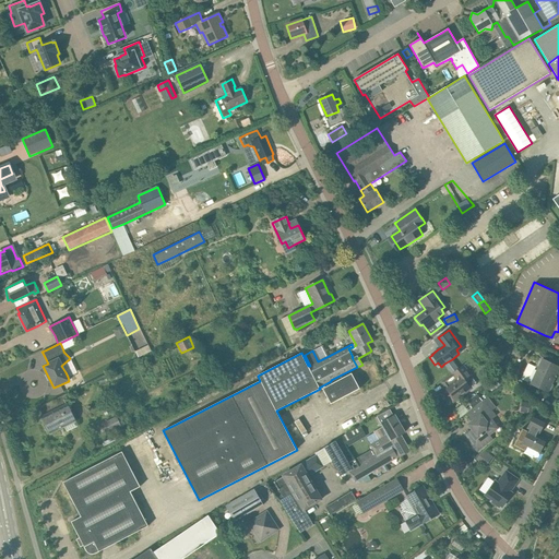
[(149,345),(135,352),(139,358),(152,352),(149,345)]
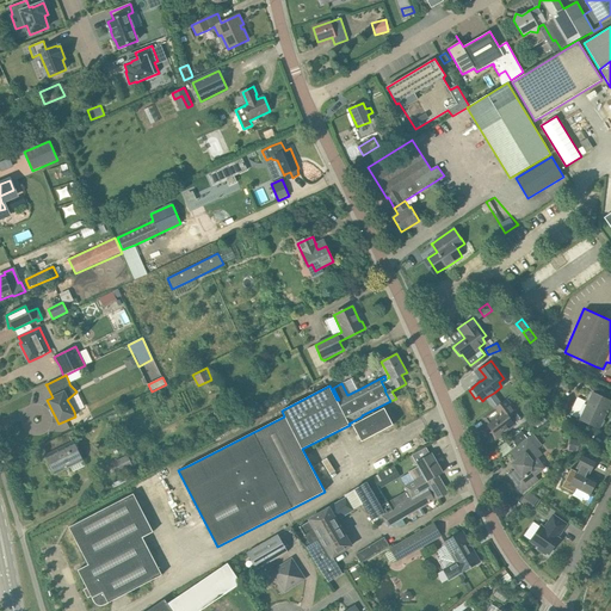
[(603,417),(610,401),(593,393),(580,419),(599,429),(604,418),(603,417)]
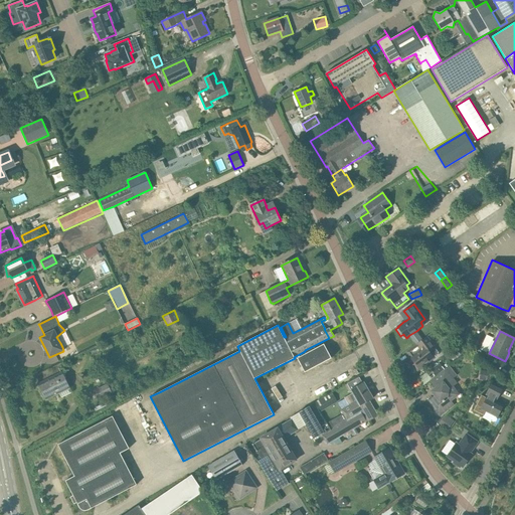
[(439,352),(436,348),(426,336),(415,344),(420,351),(410,358),(414,363),(412,364),(417,371),(438,355),(439,352)]
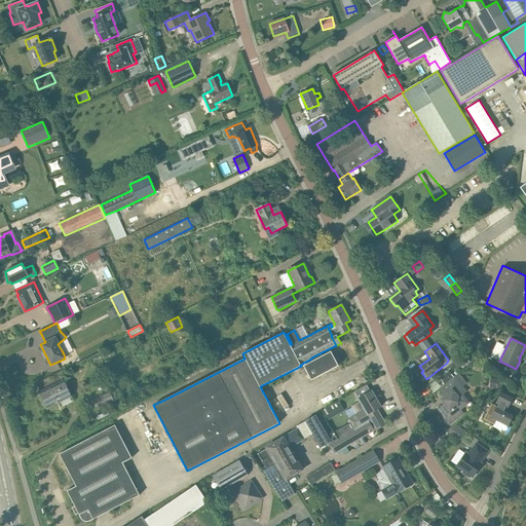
[(192,351),(184,355),(187,361),(194,358),(192,351)]
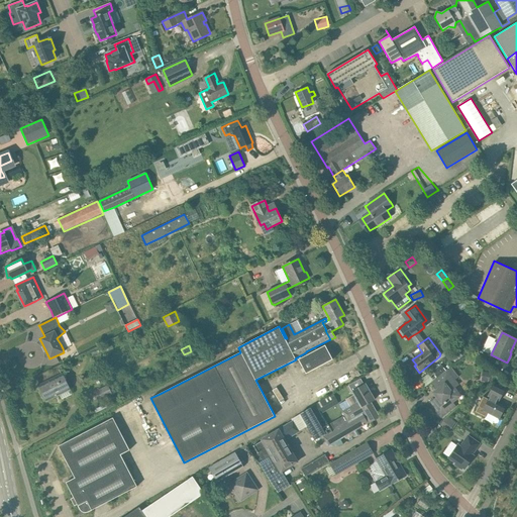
[(325,345),(307,354),(298,359),(306,374),(332,359),(325,345)]
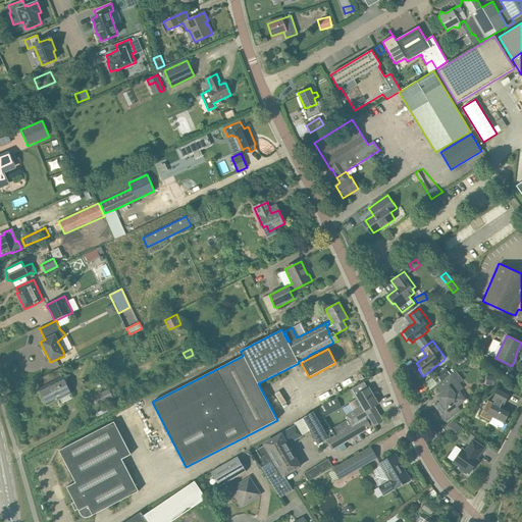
[(468,349),(462,354),(468,360),(474,355),(468,349)]
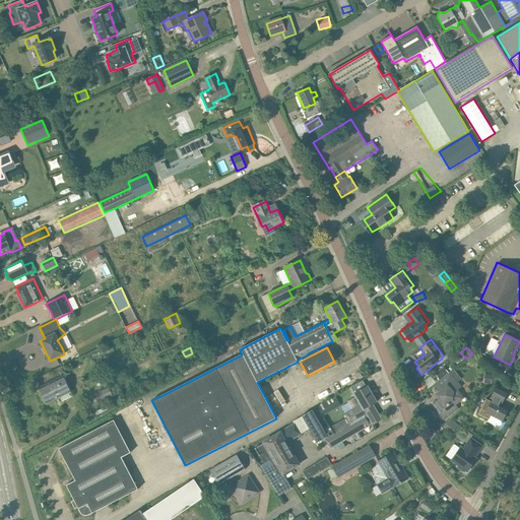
[(438,400),(433,404),(444,418),(457,409),(454,405),(459,401),(460,393),(458,390),(461,387),(458,382),(461,379),(454,369),(448,374),(447,373),(447,374),(441,379),(435,384),(440,390),(441,391),(439,392),(439,398),(440,399),(438,400)]
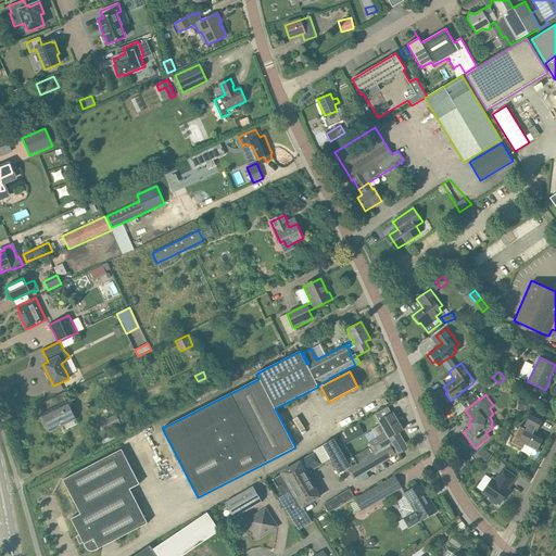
[(519,400),(517,409),(525,412),(526,409),(527,403),(527,401),(519,400)]
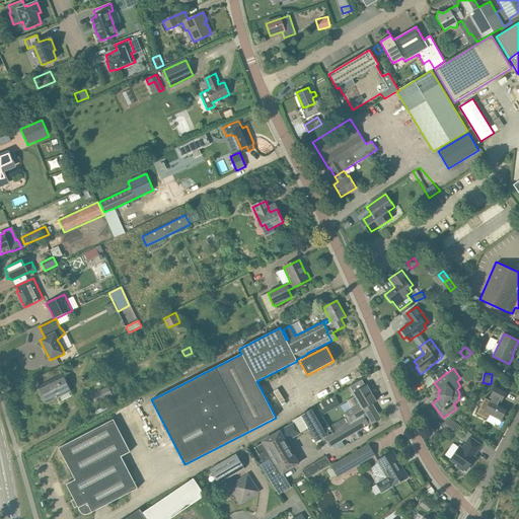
[(39,387),(47,402),(69,391),(62,376),(39,387)]
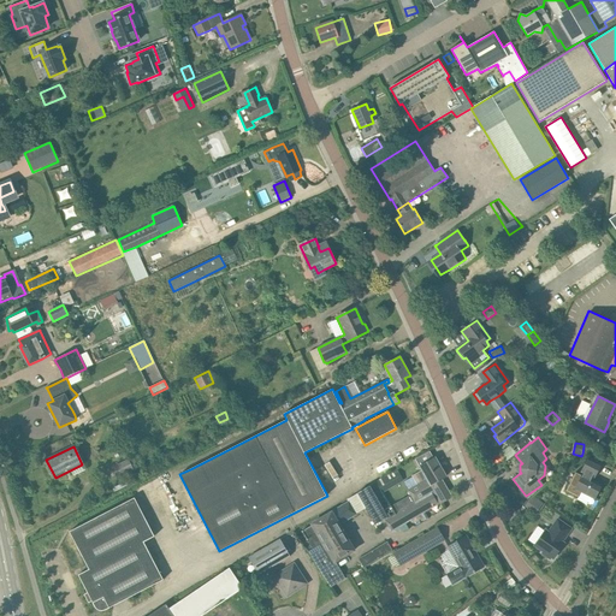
[(132,457),(111,467),(117,479),(119,477),(134,469),(138,468),(132,457)]
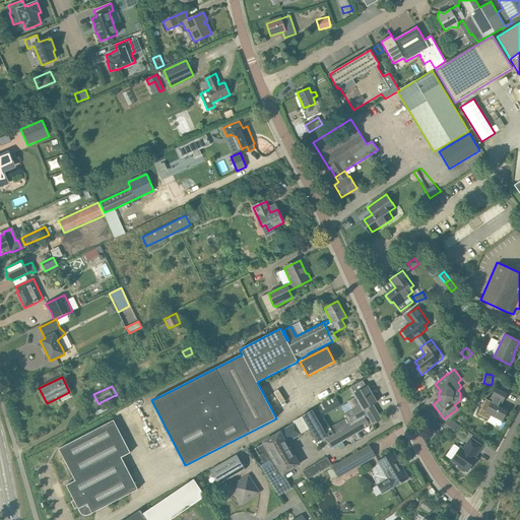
[(313,410),(302,416),(302,417),(309,429),(317,443),(318,443),(324,439),(330,449),(334,447),(335,449),(345,447),(342,442),(355,435),(359,440),(362,438),(363,437),(360,432),(370,426),(371,427),(382,419),(379,415),(373,404),(377,402),(370,390),(368,387),(368,386),(366,387),(355,393),(353,394),(355,398),(348,402),(352,410),(345,414),(344,414),(346,417),(324,431),(317,418),(313,410)]
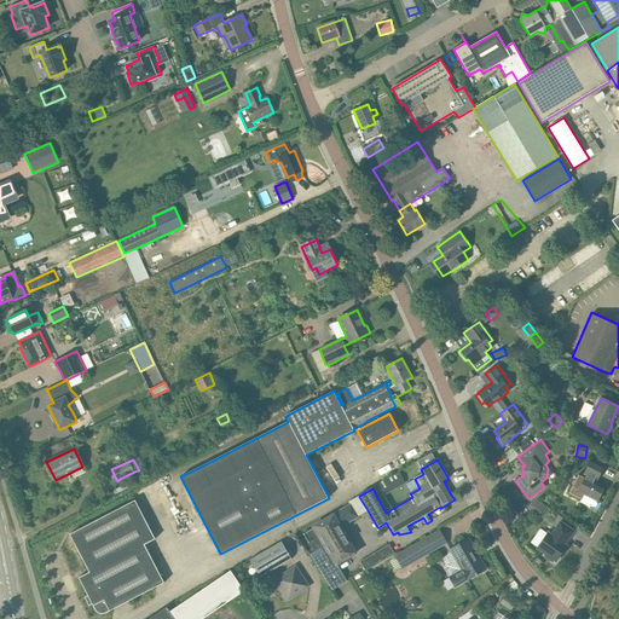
[(572,487),(570,493),(580,499),(584,493),(588,495),(599,501),(605,487),(594,482),(595,479),(597,480),(605,467),(594,461),(590,460),(582,476),(578,475),(573,487),(572,487)]
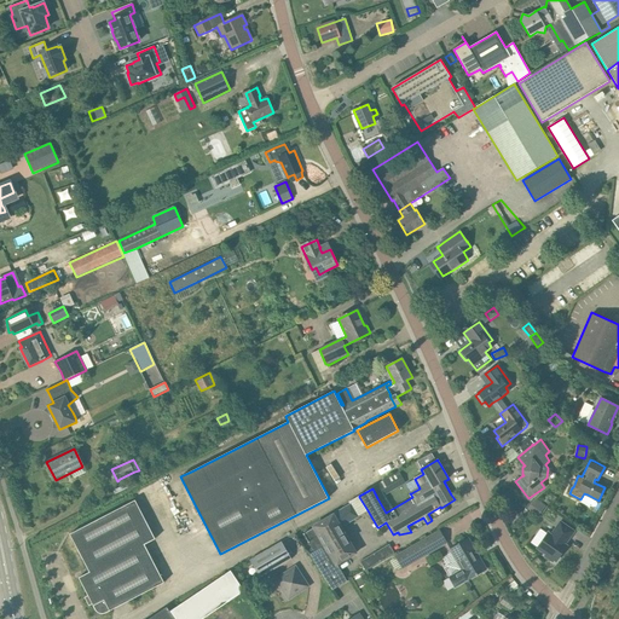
[(386,482),(391,491),(404,482),(399,474),(386,482)]
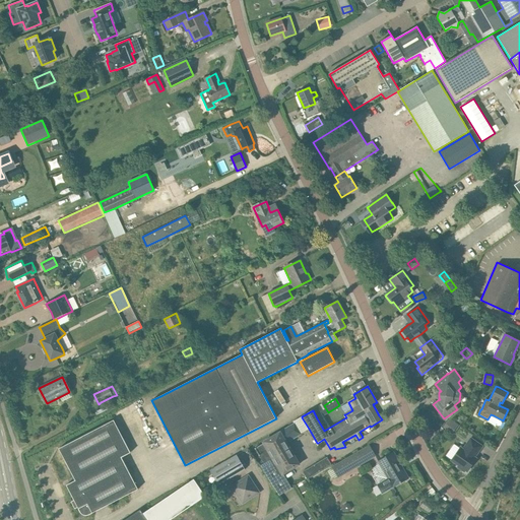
[(443,428),(453,434),(458,424),(448,418),(443,428)]
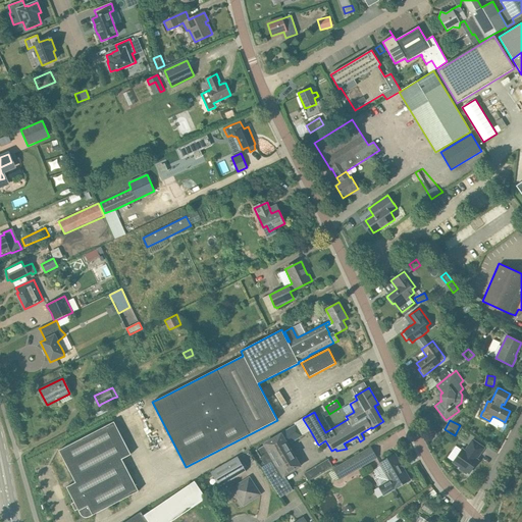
[(75,482),(131,454),(114,422),(68,446),(59,451),(75,482)]
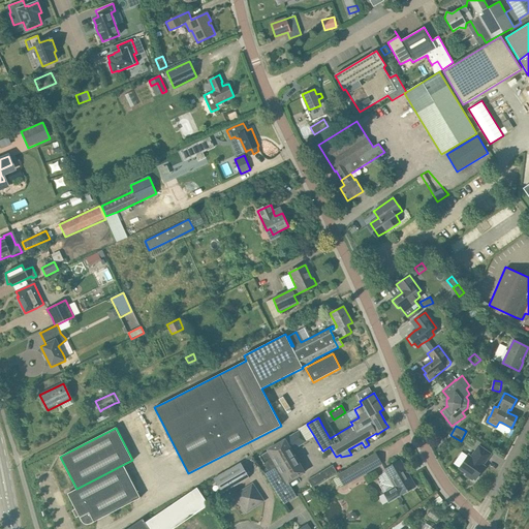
[(265,473),(284,504),(297,497),(288,483),(304,473),(290,450),(306,441),(300,431),(268,449),(269,450),(259,457),(263,464),(269,471),(265,473)]
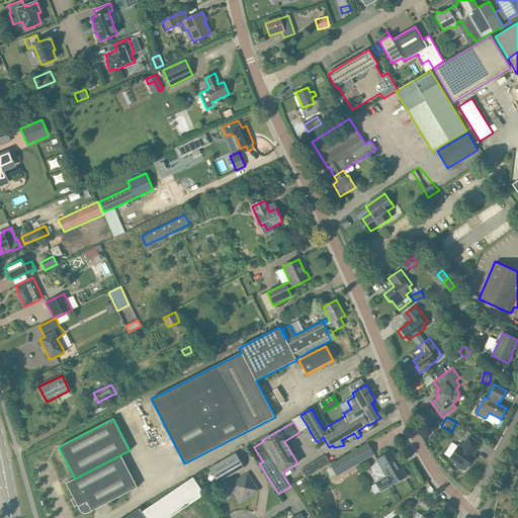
[(382,434),(384,439),(397,434),(395,429),(382,434)]
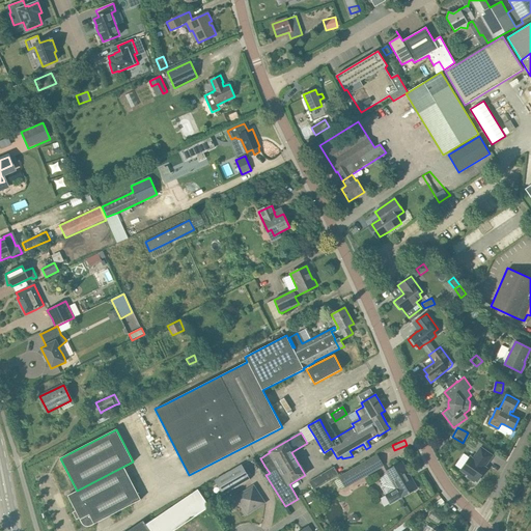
[(470,456),(460,471),(468,475),(467,477),(474,482),(475,480),(477,481),(482,473),(481,472),(493,455),(480,447),(473,458),(470,456)]
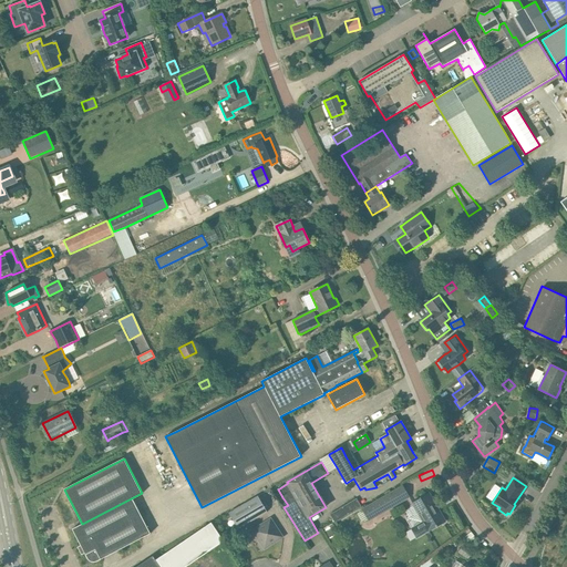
[(402,485),(361,508),(362,511),(369,521),(409,498),(402,485)]
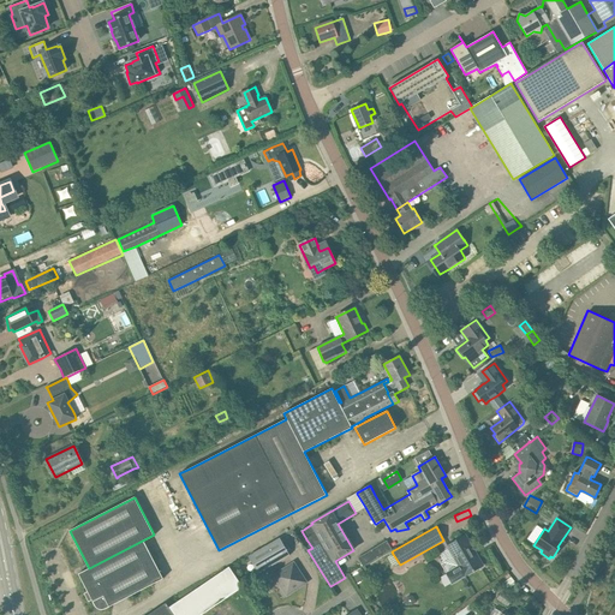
[(105,609),(163,579),(143,541),(154,536),(154,535),(89,568),(78,574),(88,591),(84,593),(89,602),(91,599),(95,605),(96,608),(99,609),(101,609),(103,609),(105,609)]
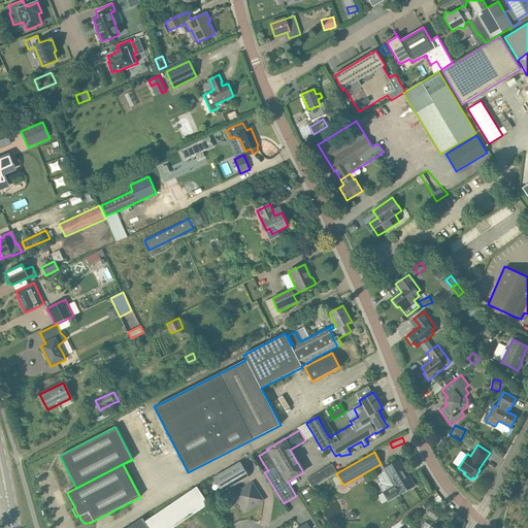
[(392,486),(382,492),(388,501),(415,486),(400,459),(383,468),(392,486)]
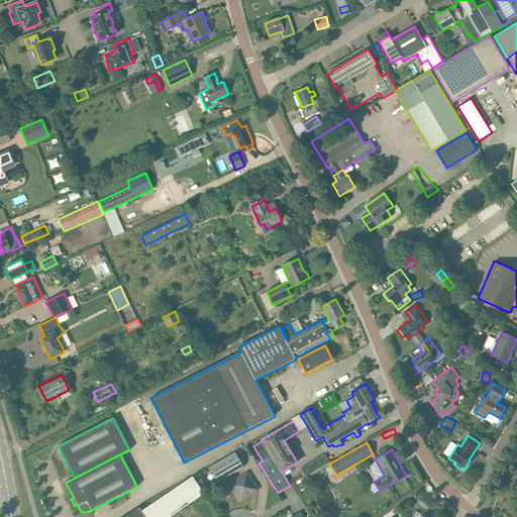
[(209,468),(217,482),(243,467),(235,452),(209,468)]
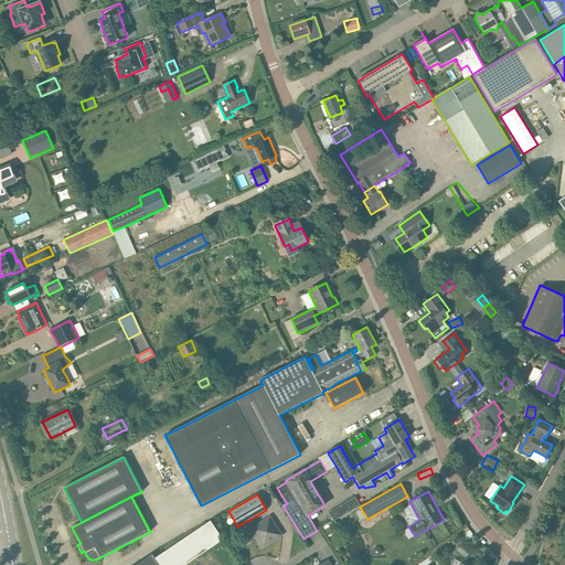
[(360,505),(359,504),(354,498),(329,514),(333,522),(360,505)]
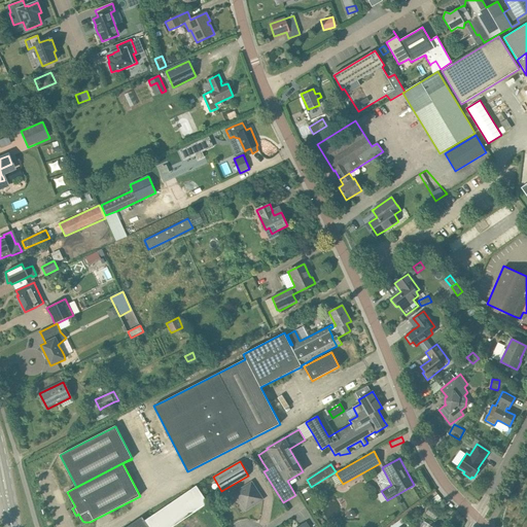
[(246,510),(262,499),(251,482),(235,493),(246,510)]
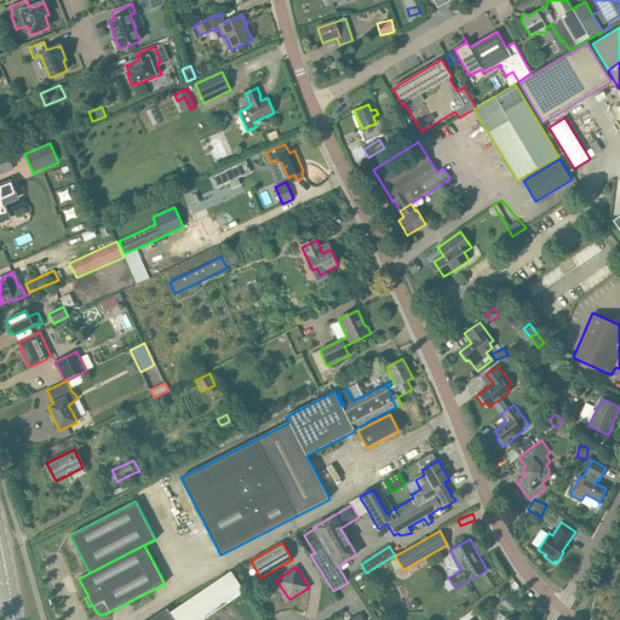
[(202,619),(245,592),(237,581),(231,572),(171,612),(176,619),(202,619)]
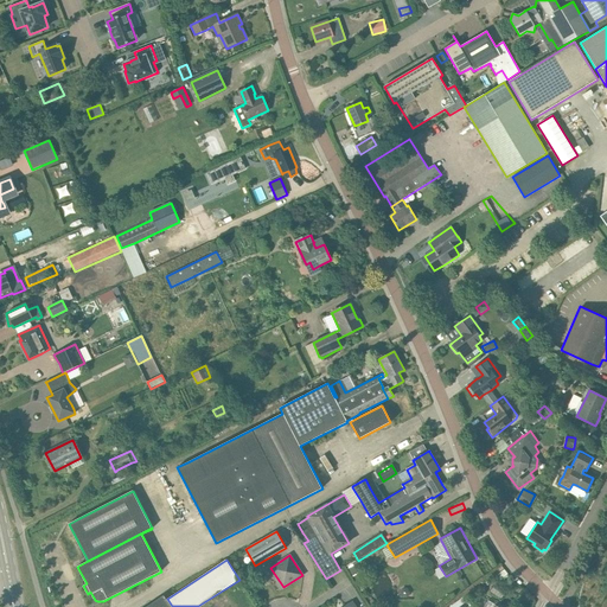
[(358,562),(349,568),(353,576),(363,570),(358,562)]
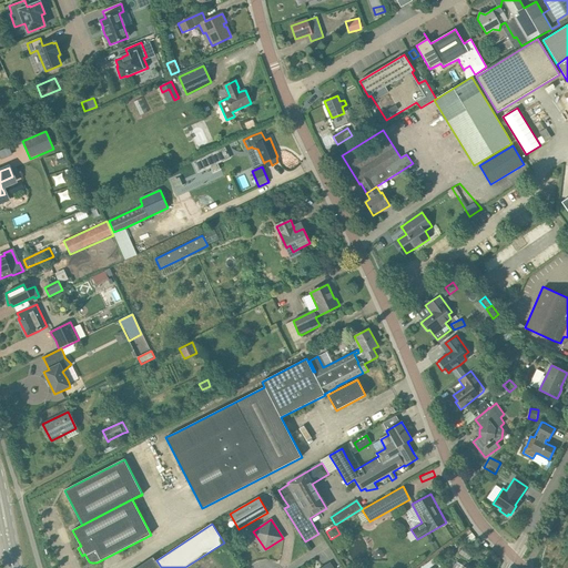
[(459,554),(468,559),(473,553),(464,546),(459,554)]
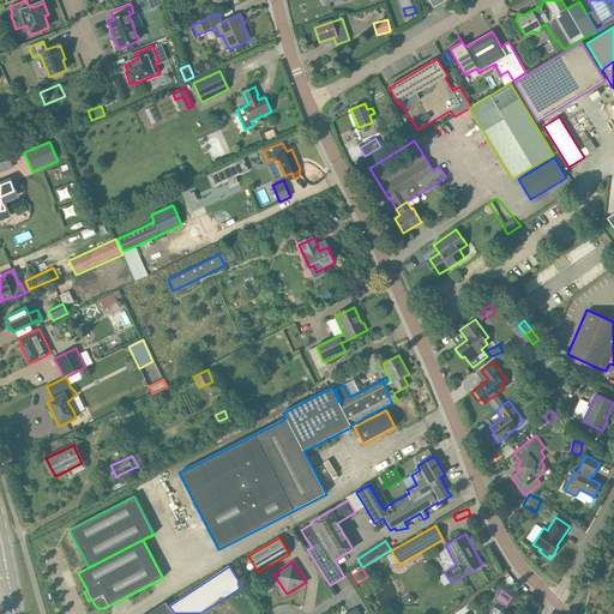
[(174,613),(166,602),(146,613),(174,613)]
